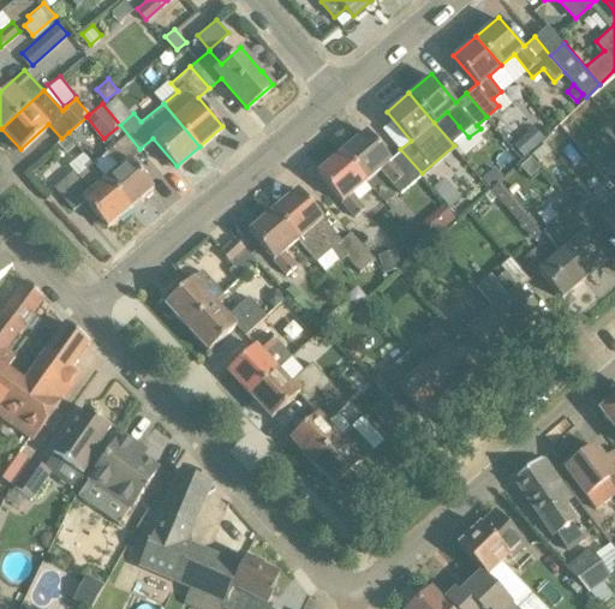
[(545,136),(535,124),(513,143),(524,155),(545,136)]
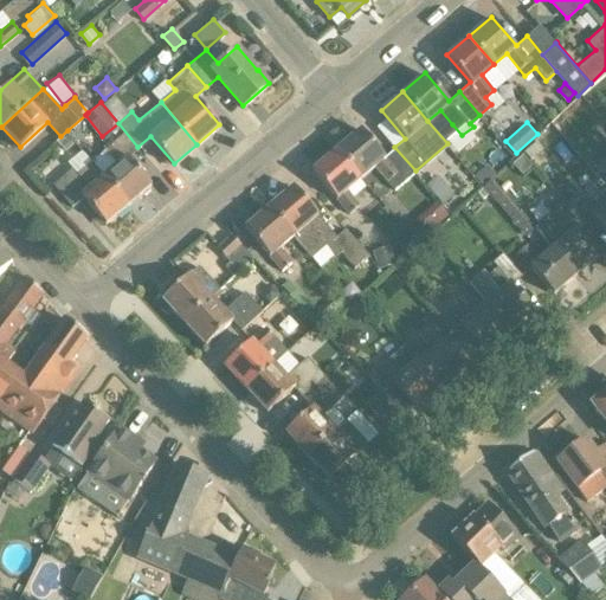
[(336,148),(361,176),(375,165),(387,179),(395,187),(416,171),(394,147),(385,155),(361,128),(336,148)]
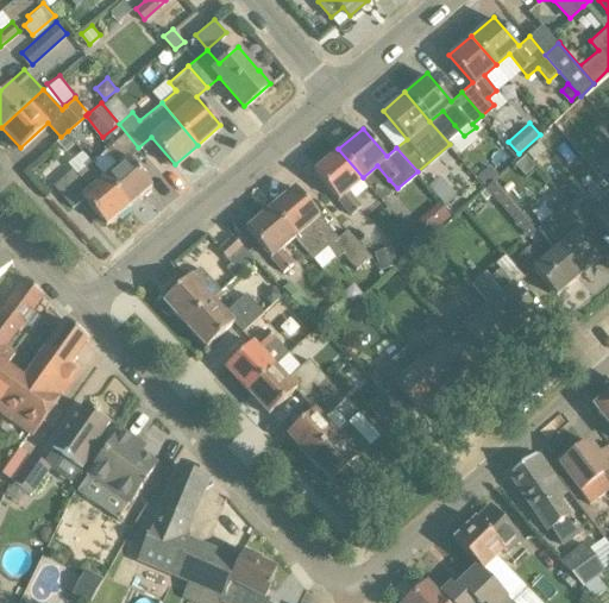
[(76,142),(68,131),(61,137),(57,139),(66,150),(76,142)]
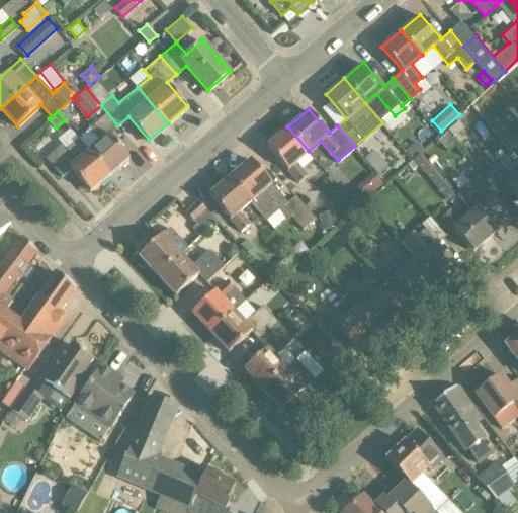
[(130,157),(109,134),(98,120),(90,127),(78,137),(89,150),(109,173),(130,157)]
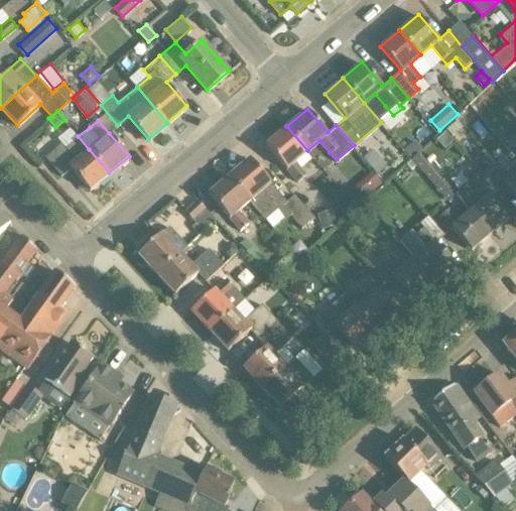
[(295,160),(307,150),(286,126),(266,143),(297,180),(305,173),(295,160)]
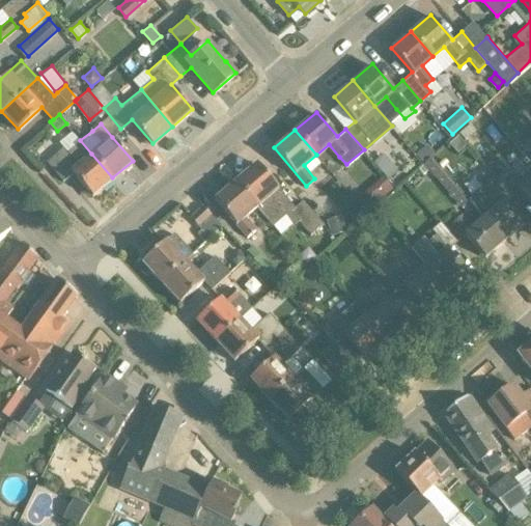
[(91,154),(80,140),(61,157),(57,151),(47,161),(62,180),(73,171),(92,195),(112,177),(91,154)]
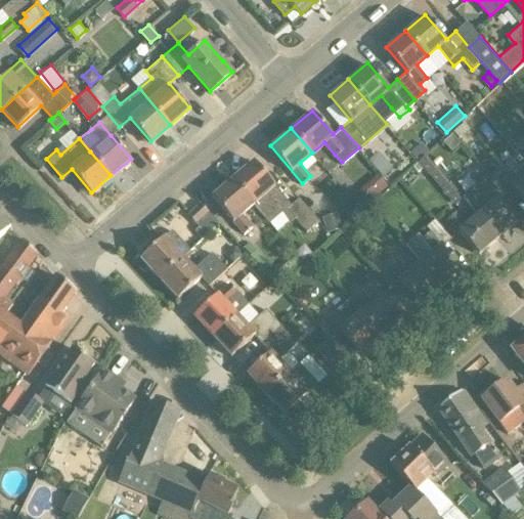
[(410,150),(418,159),(428,148),(421,141),(410,150)]
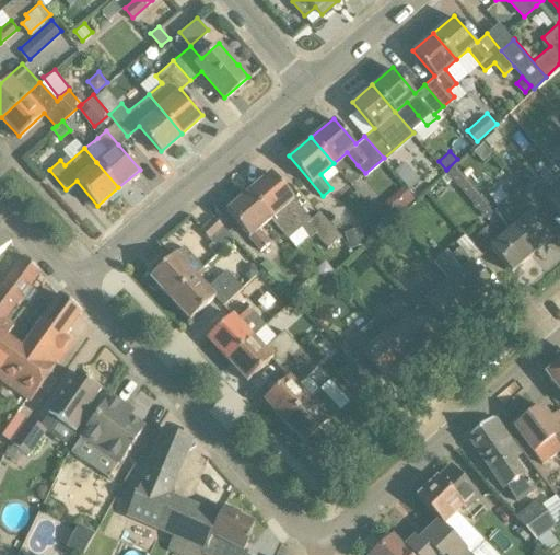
[(539,172),(543,176),(535,183),(559,211),(559,171),(551,161),(539,172)]
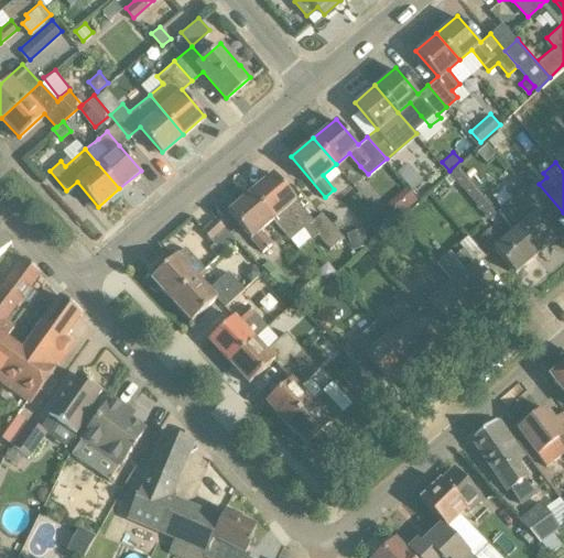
[(480,190),(458,165),(451,172),(489,218),(498,210),(487,198),(480,190)]
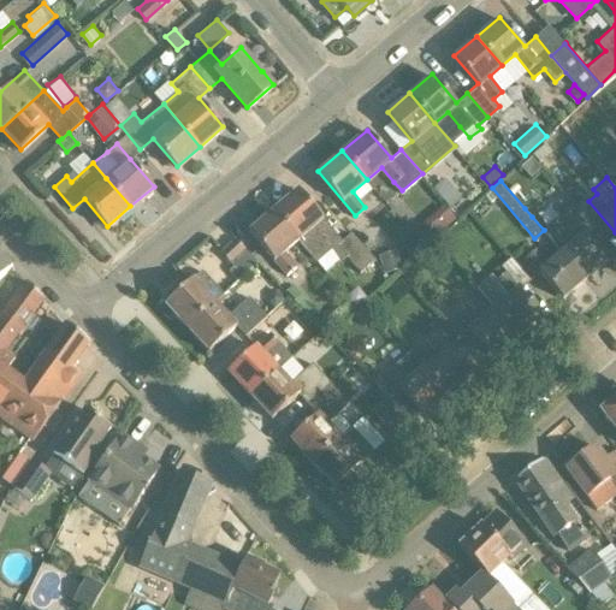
[(442,195),(450,206),(461,196),(452,185),(442,195)]
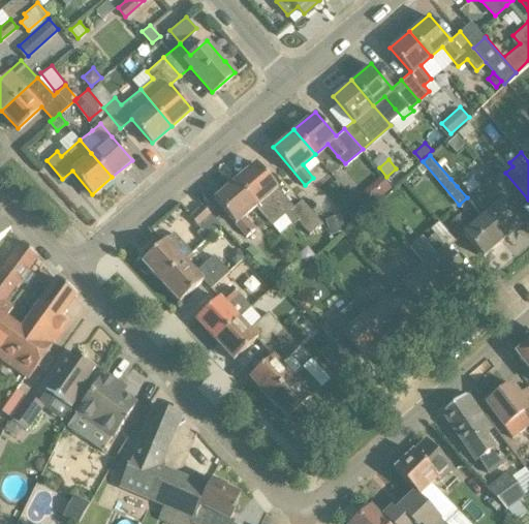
[(256,161),(236,179),(256,204),(273,223),(284,213),(293,223),(298,219),(309,232),(321,221),(302,197),(293,205),(288,199),(256,161)]
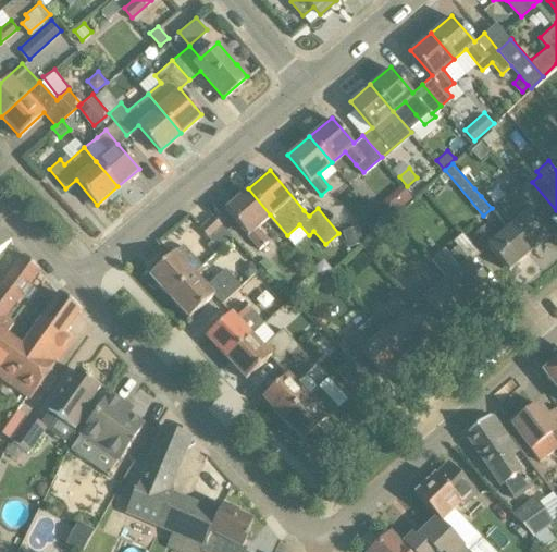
[(507,227),(529,252),(549,234),(528,209),(535,203),(518,182),(502,195),(520,216),(507,227)]
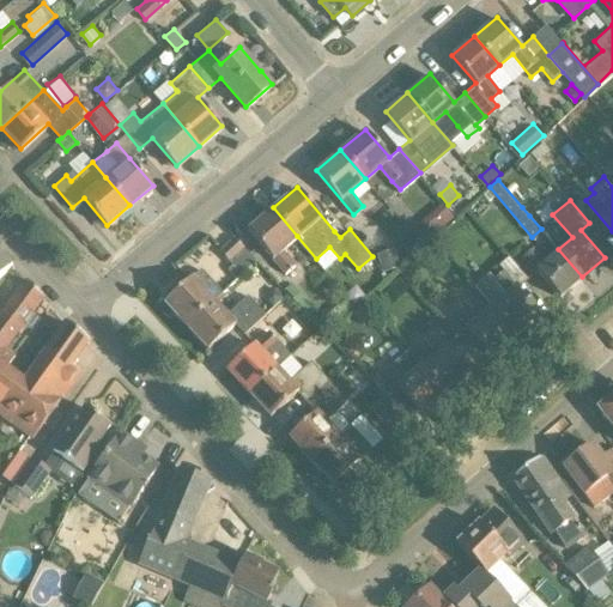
[(283,249),(297,236),(273,207),(248,229),(285,272),(295,263),(283,249)]
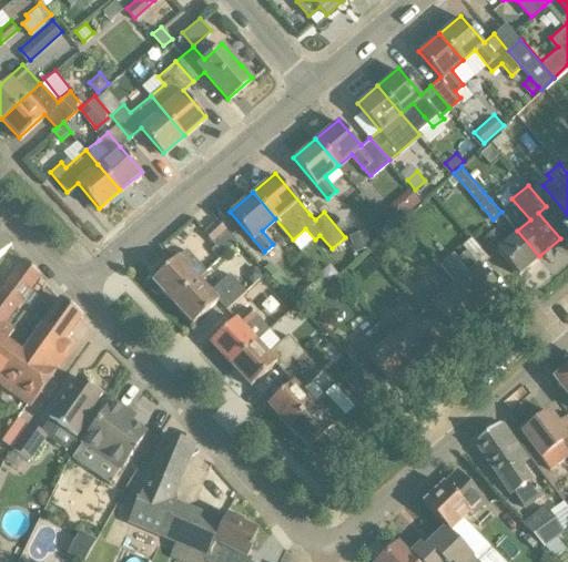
[(223,252),(236,239),(217,218),(203,231),(223,252)]
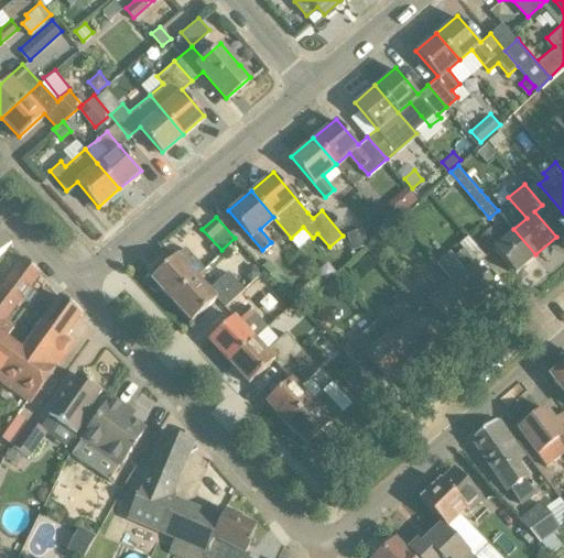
[(364,226),(347,231),(353,248),(369,243),(364,226)]
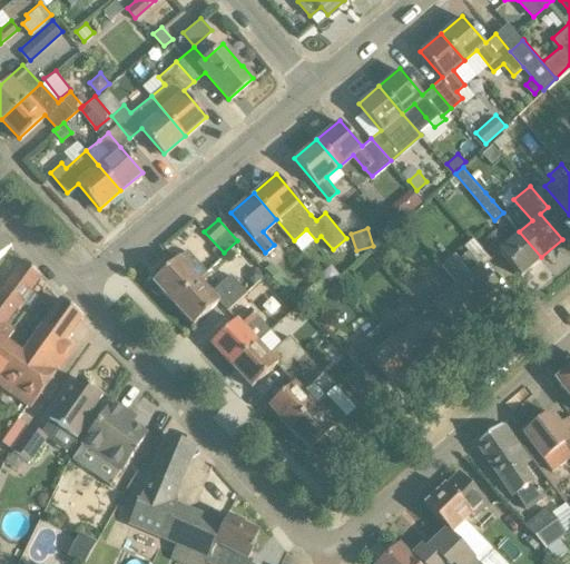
[(494,228),(487,236),(520,275),(541,257),(519,231),(507,243),(494,228)]
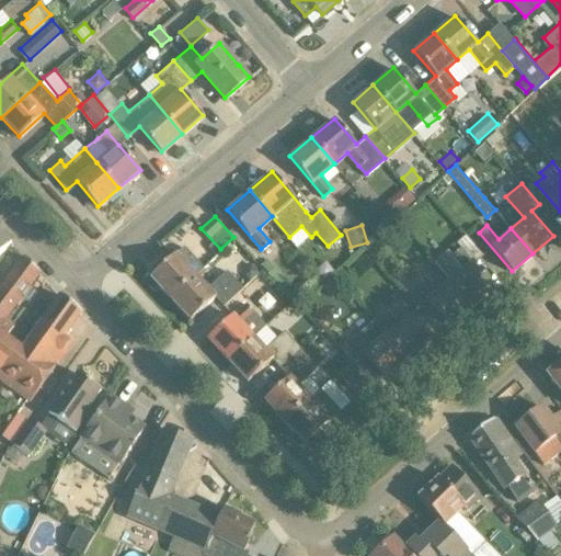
[(0,251),(11,241),(0,229),(0,251)]
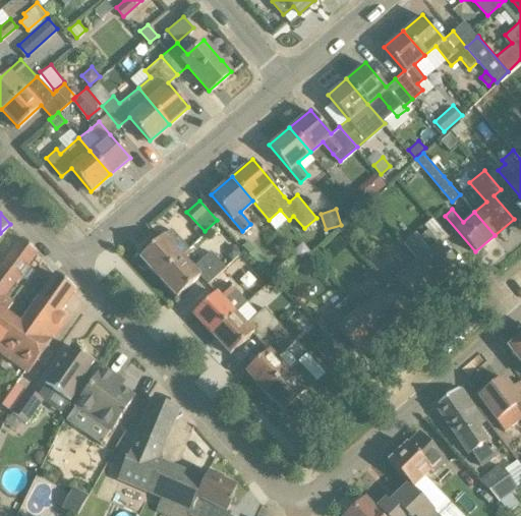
[(139,255),(158,276),(181,254),(188,247),(170,227),(139,255)]
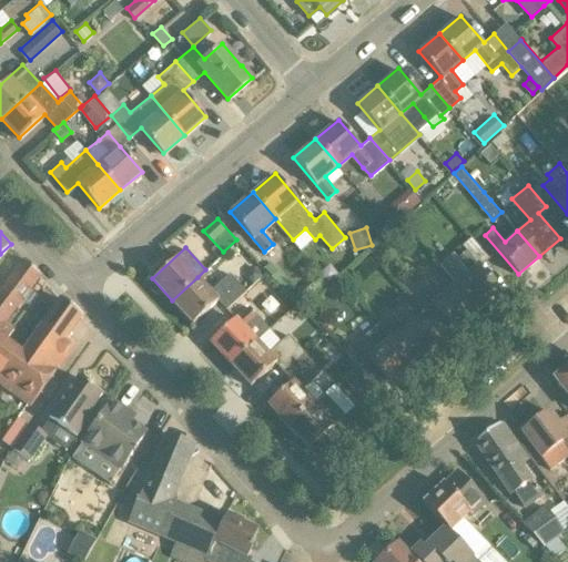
[(466,248),(458,256),(453,251),(439,263),(455,282),(478,308),(500,289),(466,248)]
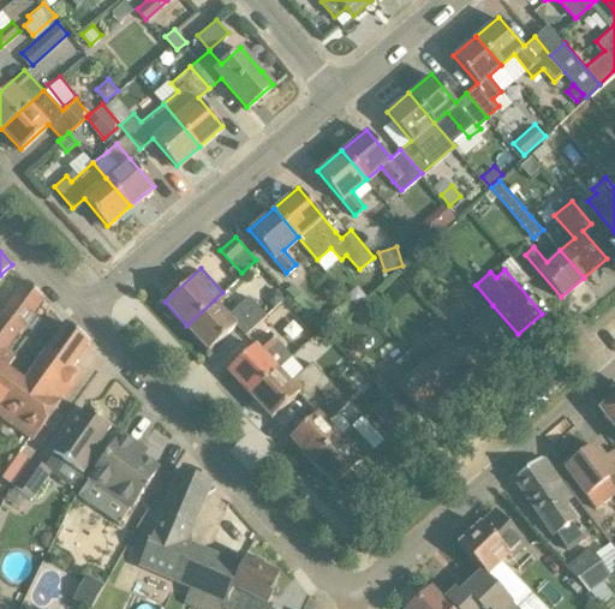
[(0,412),(3,416),(25,382),(7,368),(16,356),(4,348),(43,296),(27,280),(0,314),(0,412)]
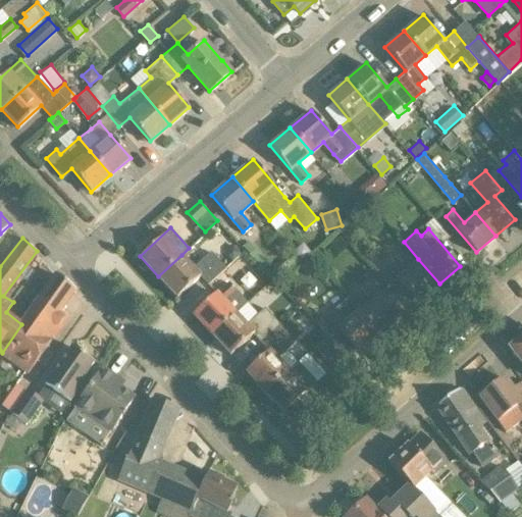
[(243,245),(250,254),(257,248),(250,240),(243,245)]
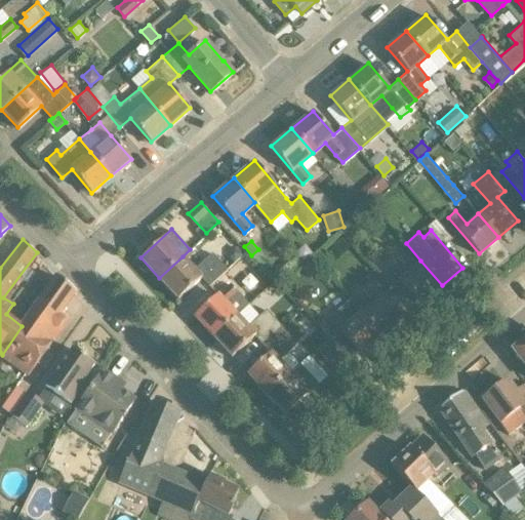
[(234,260),(242,252),(235,244),(230,248),(231,255),(234,260)]
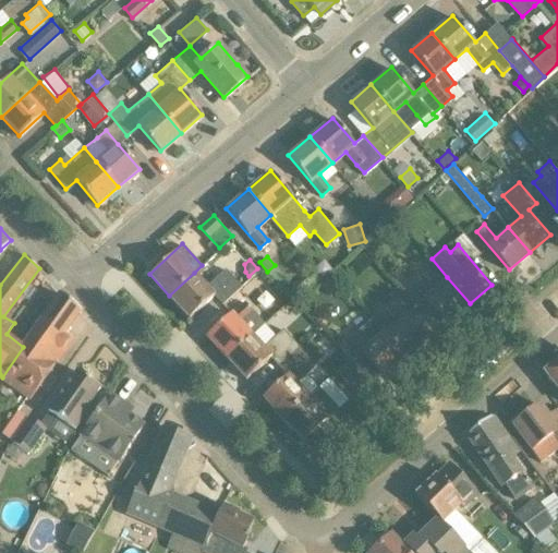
[(222,302),(242,285),(226,266),(206,285),(194,273),(169,296),(189,317),(215,293),(222,302)]
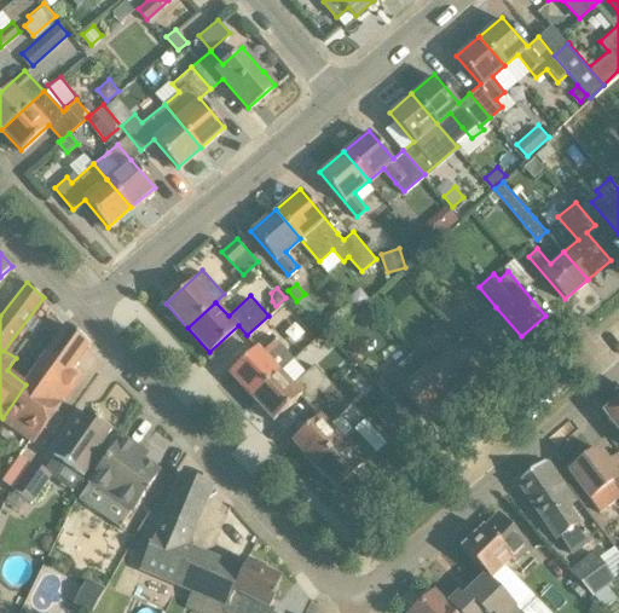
[(469,305),(458,313),(497,358),(521,336),(496,307),(481,321),(469,305)]
